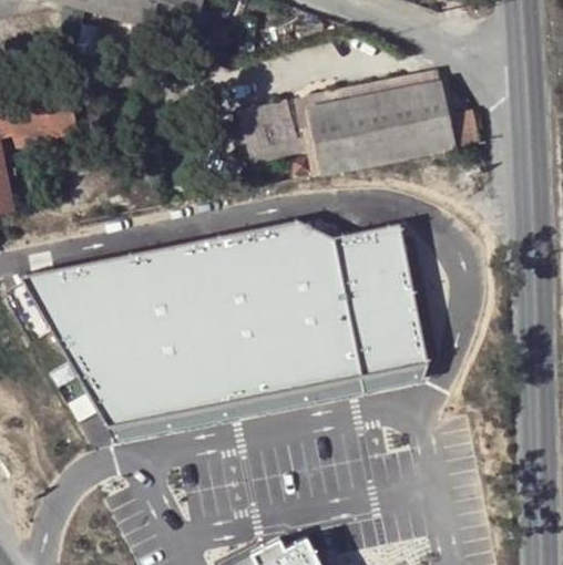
[(311,127),(320,177),(483,144),(477,112),(453,116),(444,81),(315,106),(318,126),(311,127)]
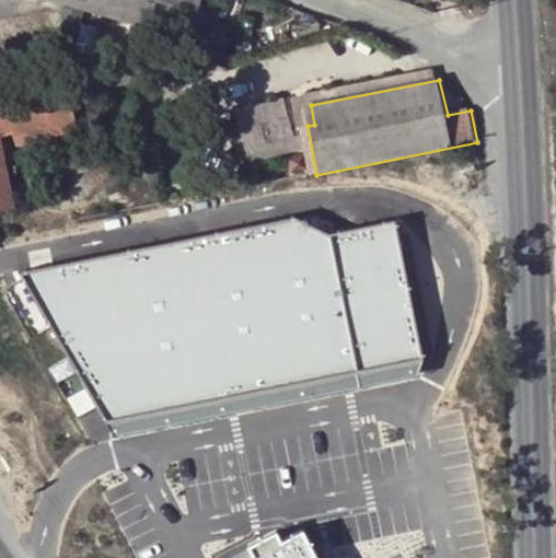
[(72,101),(69,89),(2,105),(6,118),(72,101)]
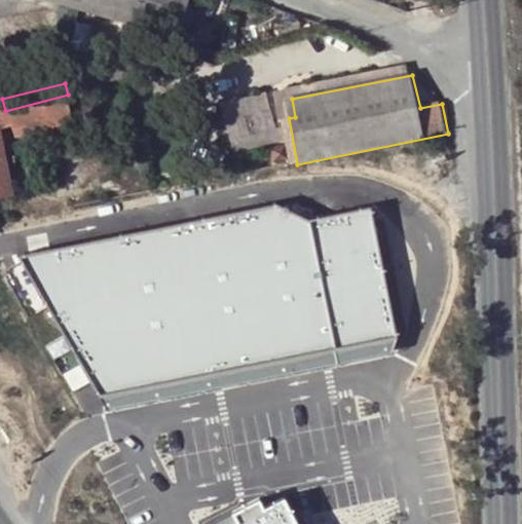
[(0,197),(14,195),(1,129),(17,125),(19,131),(28,128),(30,135),(76,123),(68,95),(5,111),(0,112),(0,197)]
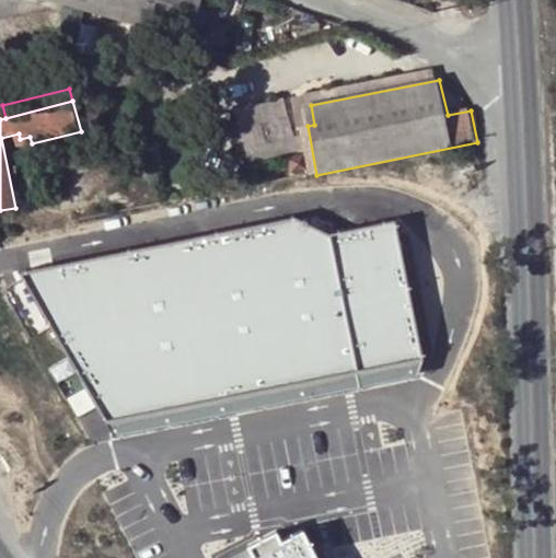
[(32,143),(30,137),(20,139),(22,146),(32,143)]
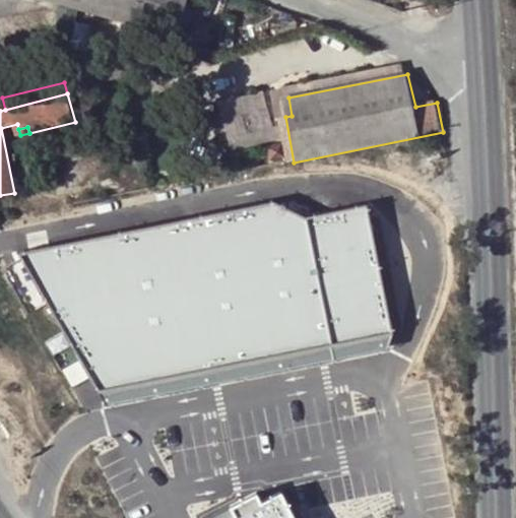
[(273,201),(19,253),(99,390),(392,333),(367,205),(307,217),(273,201)]
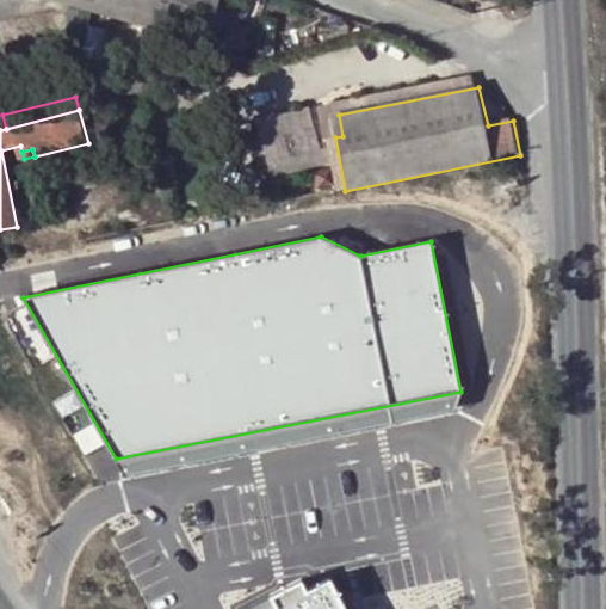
[(303,582),(249,608),(462,608),(451,549),(345,571),(310,590),(303,582)]
